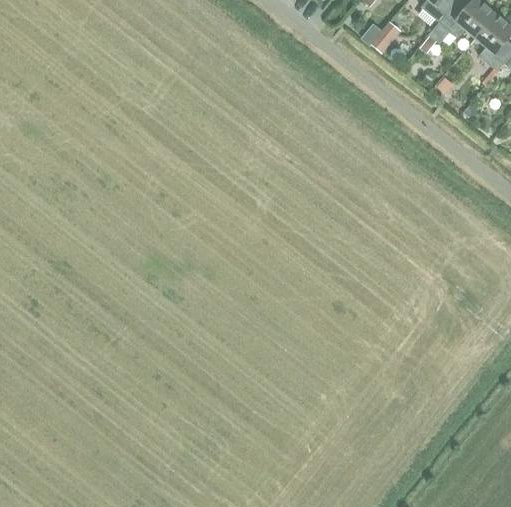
[(421,6),(439,22),(457,0),(426,0),(421,6)]
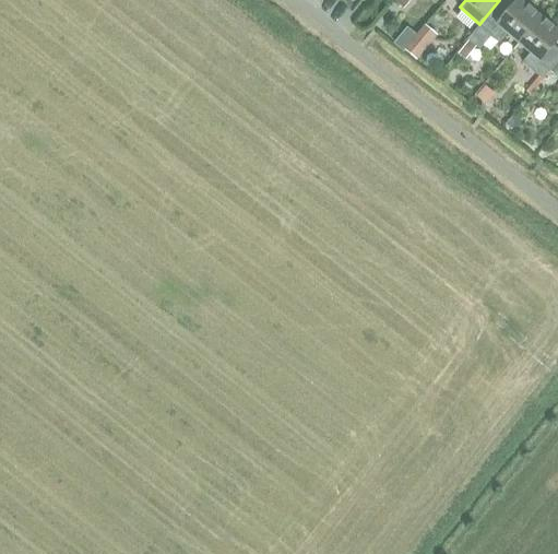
[(507,31),(520,42),(541,16),(521,0),(517,0),(510,8),(501,0),(499,0),(479,24),(499,40),(507,31)]
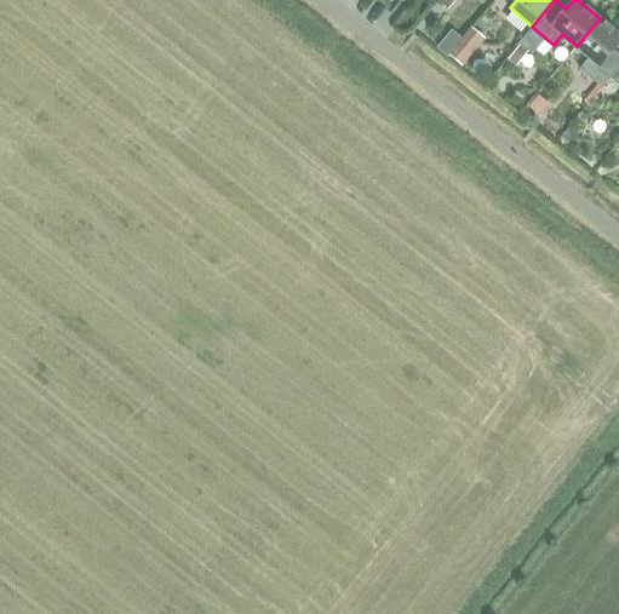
[(618,33),(600,18),(577,46),(589,56),(580,67),(597,81),(585,96),(590,101),(611,76),(618,66),(618,51),(614,49),(618,44),(618,33)]
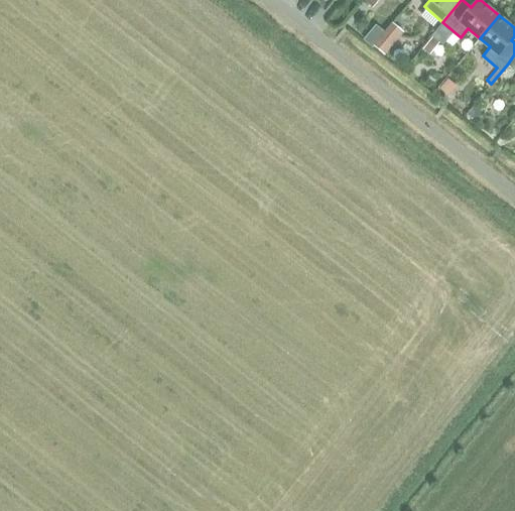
[(394,21),(375,44),(385,52),(402,30),(404,28),(394,21)]
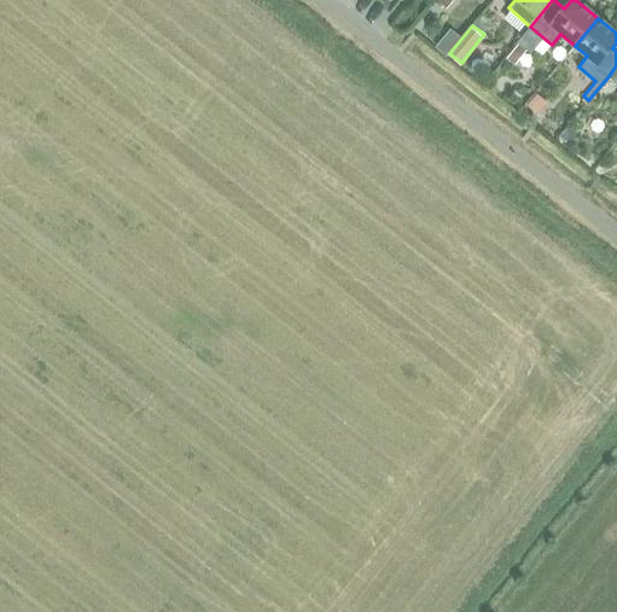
[(519,40),(507,54),(516,62),(528,47),(519,40)]
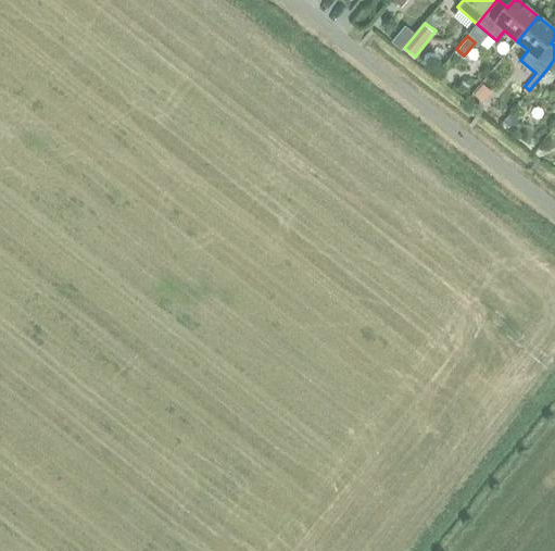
[(477,90),(474,92),(486,102),(493,92),(482,83),(477,90)]
